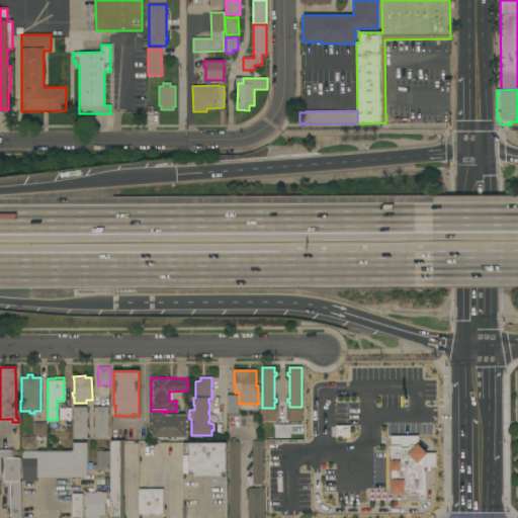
[(227,396),(238,396),(238,414),(227,414),(227,396)]
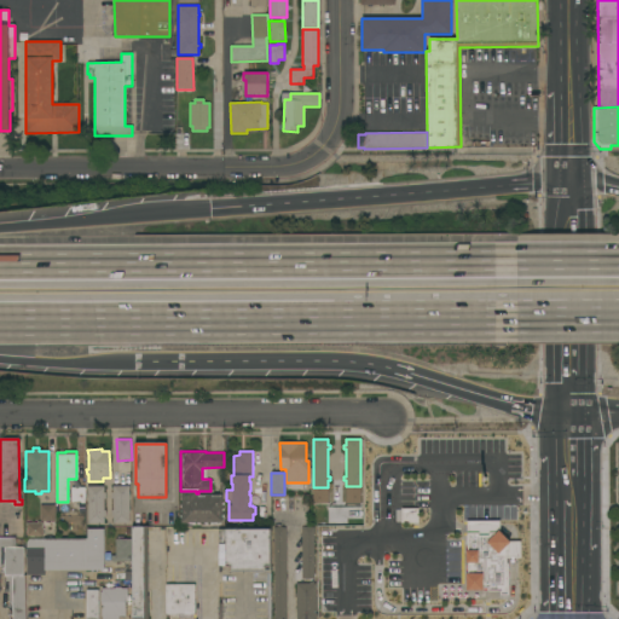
[(87,515),(87,509),(88,509),(87,502),(87,496),(87,486),(104,486),(104,492),(105,492),(105,499),(104,499),(104,510),(105,510),(105,516),(104,516),(104,524),(88,524),(87,515)]
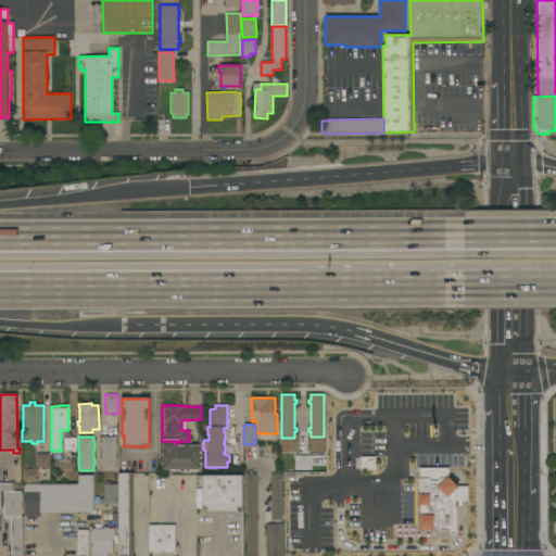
[(101,465),(100,465),(100,458),(101,458),(101,449),(100,449),(100,442),(101,442),(101,437),(116,437),(116,457),(116,462),(116,470),(101,470),(101,465)]
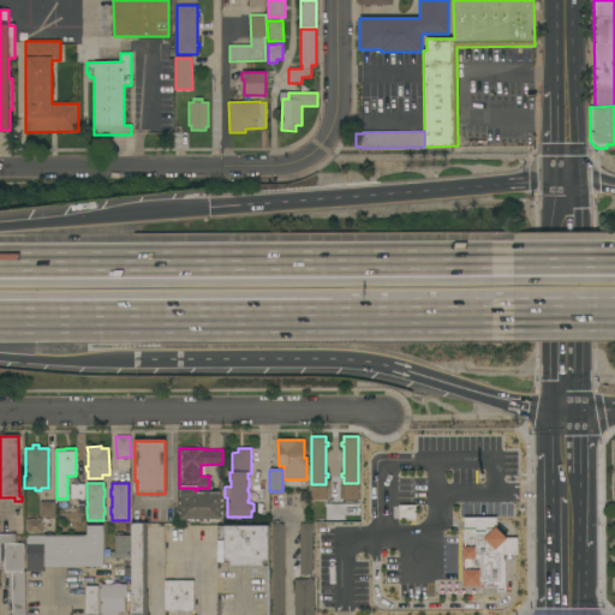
[(71,485),(84,484),(84,499),(71,499),(71,485)]
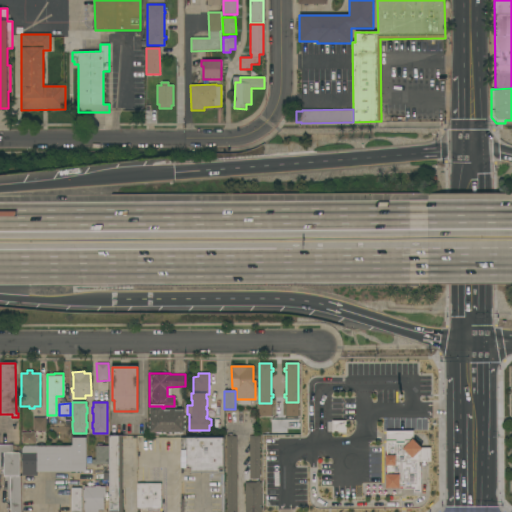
[(150,433),(150,406),(162,406),(162,408),(164,408),(164,409),(184,409),(184,433),(150,433)]
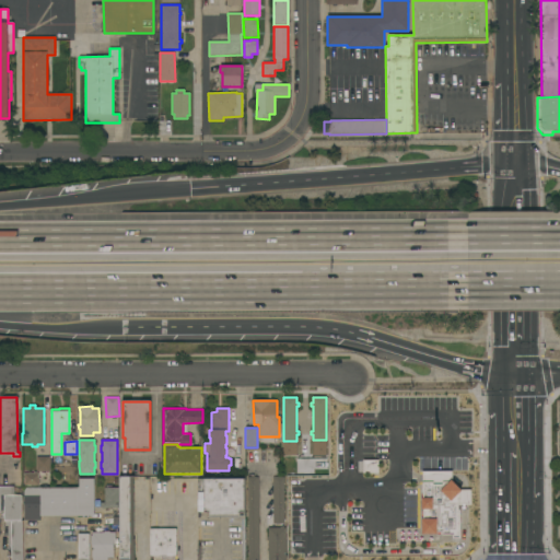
[(36,457),(49,456),(49,471),(36,471),(36,457)]
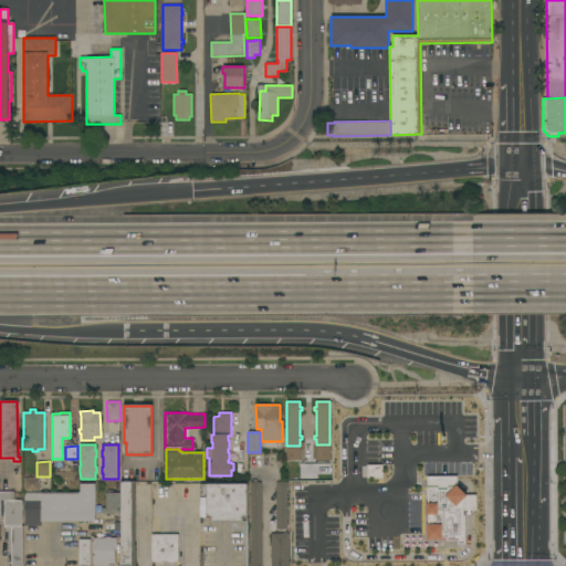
[(426,475),(456,475),(456,482),(456,485),(465,495),(469,495),(475,495),(475,510),(469,510),(463,510),(463,514),(465,514),(464,543),(458,543),(458,538),(447,537),(447,535),(441,535),(441,540),(426,540),(426,481),(426,475)]
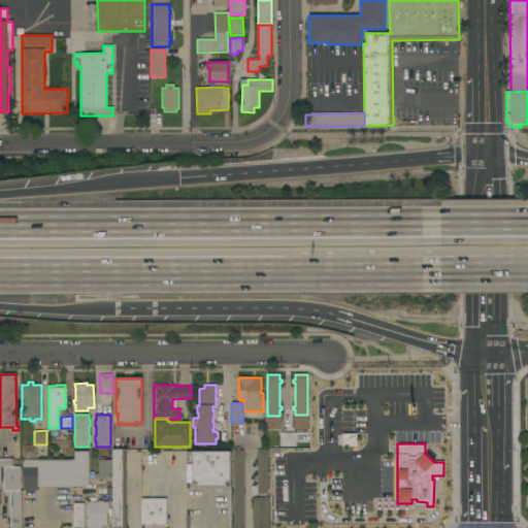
[(22,446),(32,446),(34,444),(34,446),(36,446),(36,457),(23,458),(22,446)]
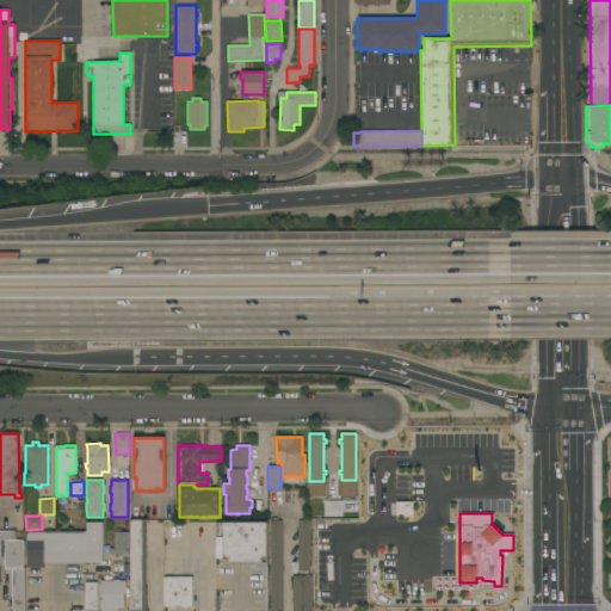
[(130,520),(146,520),(146,588),(147,588),(147,610),(129,610),(129,573),(129,567),(129,554),(129,532),(130,520)]
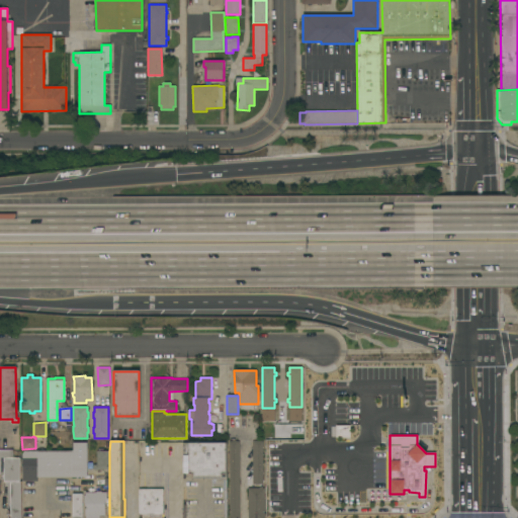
[(230,517),(230,513),(229,513),(229,510),(230,510),(229,441),(238,441),(238,442),(239,442),(239,517),(230,517)]
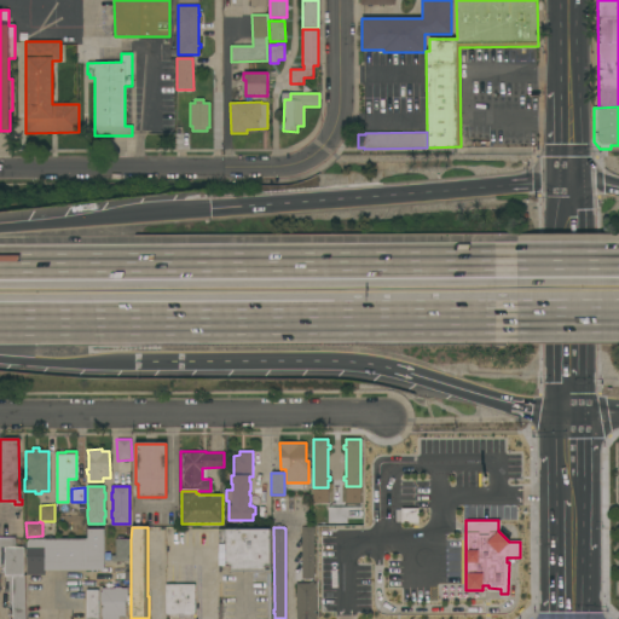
[(301,527),(304,527),(313,527),(313,579),(301,579),(301,527)]
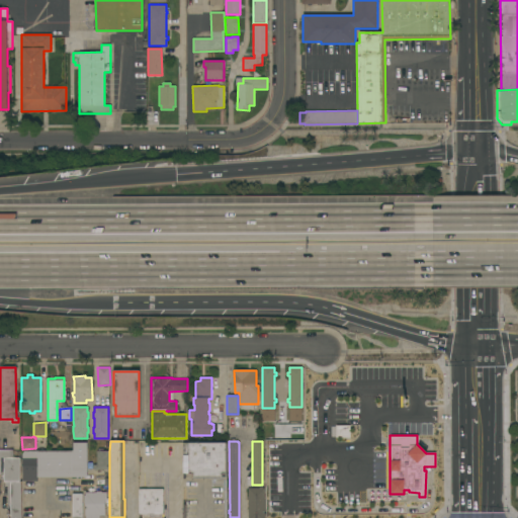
[(73,450),(73,443),(86,443),(87,476),(71,477),(71,450),(73,450)]
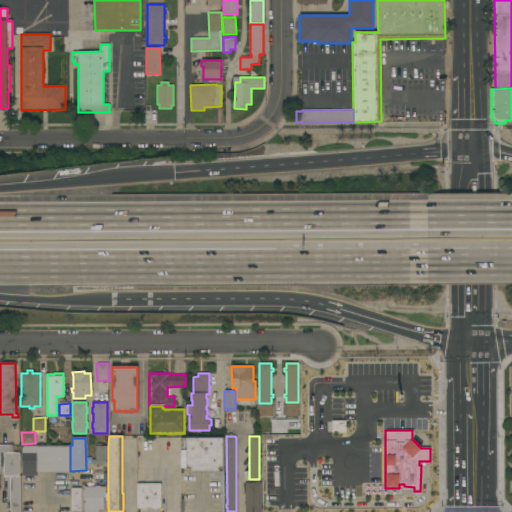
[(180,438),(224,438),(224,468),(219,468),(219,472),(191,472),(191,469),(186,469),(186,468),(180,468),(180,438)]
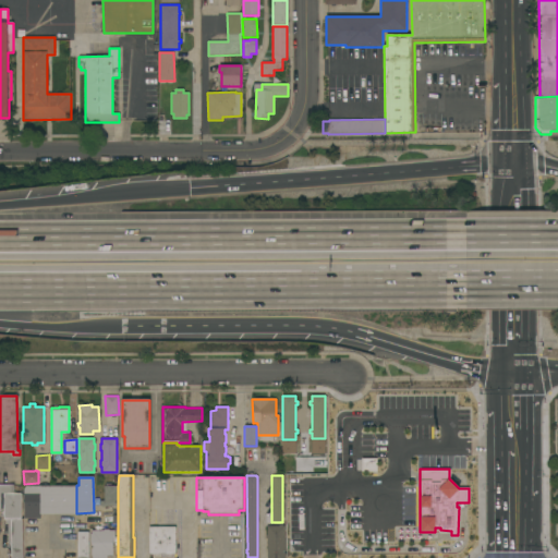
[(0,484),(13,484),(13,493),(21,493),(21,519),(23,519),(23,557),(11,557),(11,546),(10,546),(8,542),(8,524),(5,522),(4,520),(3,520),(3,510),(0,510),(0,484)]
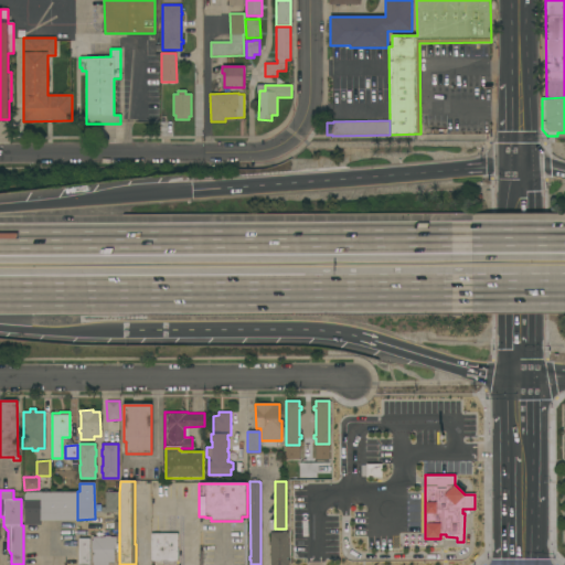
[(77,520),(41,521),(41,525),(24,525),(24,492),(67,491),(77,491),(77,520)]
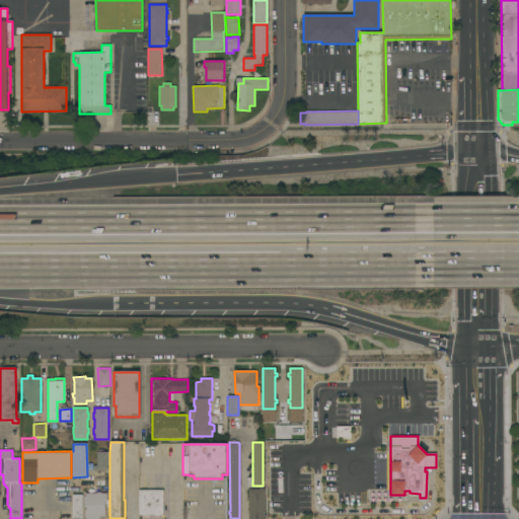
[(92,470),(92,466),(96,466),(96,452),(109,452),(109,470),(92,470)]
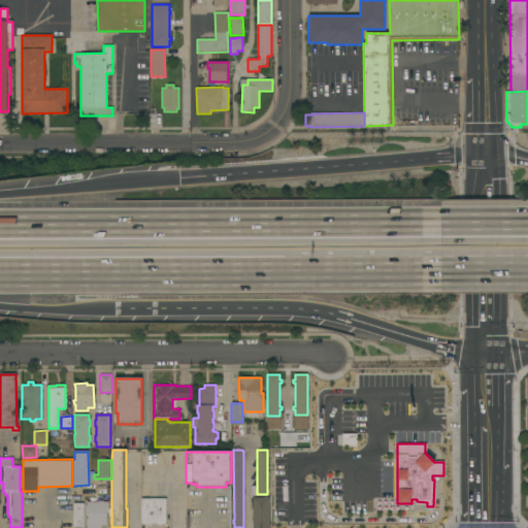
[(140,495),(151,495),(152,499),(166,499),(166,525),(141,524),(140,495)]
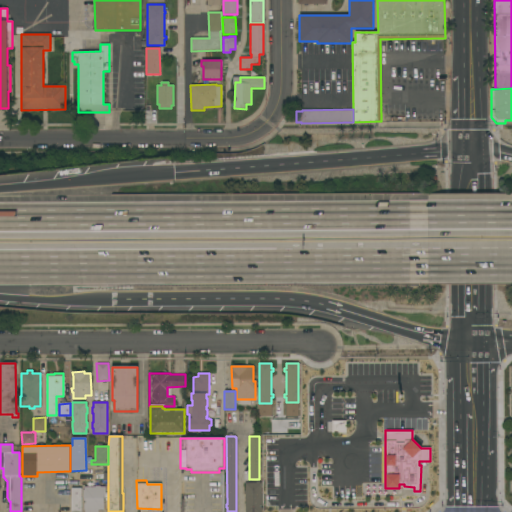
[(245,511),(245,494),(243,494),(243,491),(245,491),(245,482),(257,483),(257,481),(260,481),(260,482),(261,482),(261,508),(262,508),(262,510),(261,510),(261,511),(245,511)]
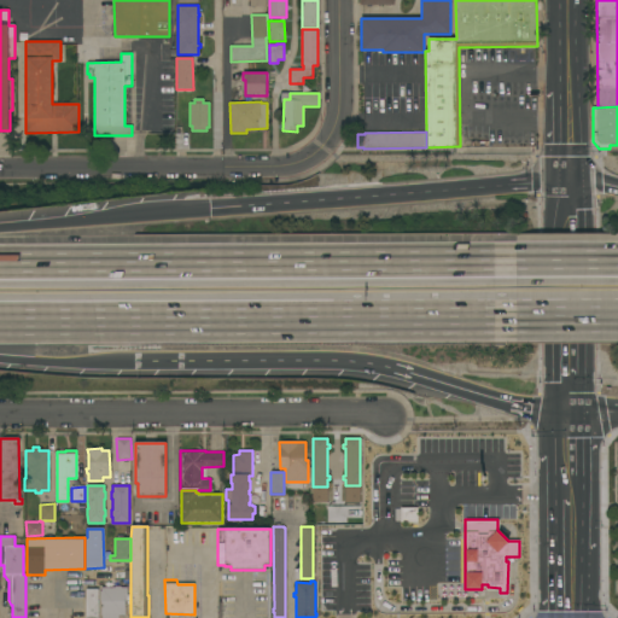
[(101,617),(101,588),(115,588),(115,587),(121,587),(121,588),(127,588),(127,601),(124,601),(124,616),(118,616),(118,617),(101,617)]
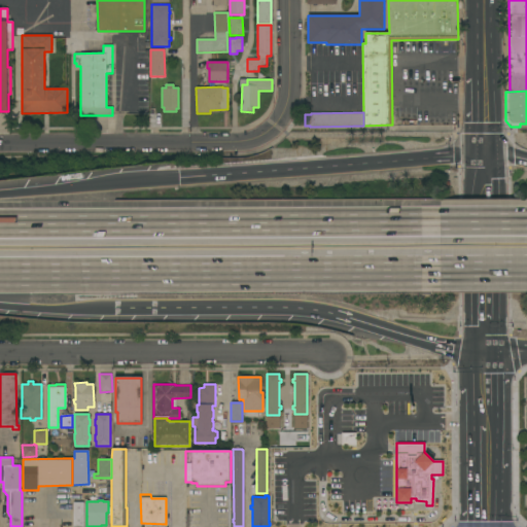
[(83,526),(73,526),(73,502),(83,502),(83,526)]
